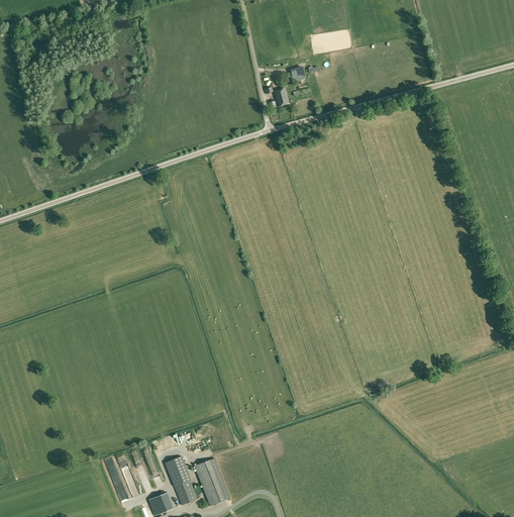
[(299,67),(287,71),(292,83),(304,78),(299,67)]
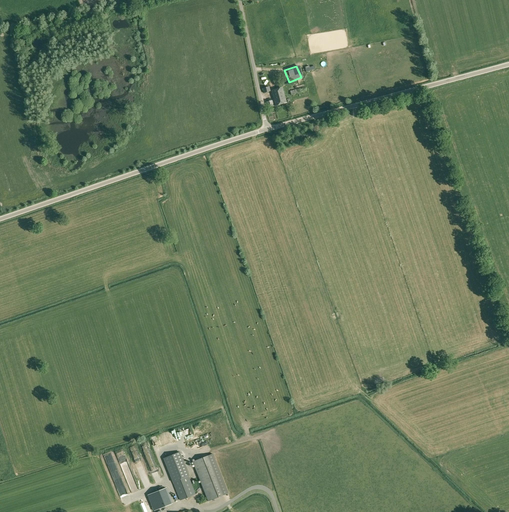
[(279,87),(268,90),(271,100),(272,102),(273,106),(284,103),(279,87)]
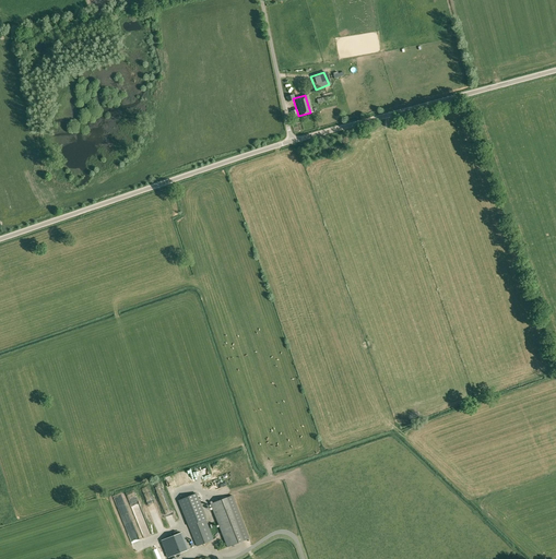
[(314,99),(315,104),(331,99),(330,95),(314,99)]
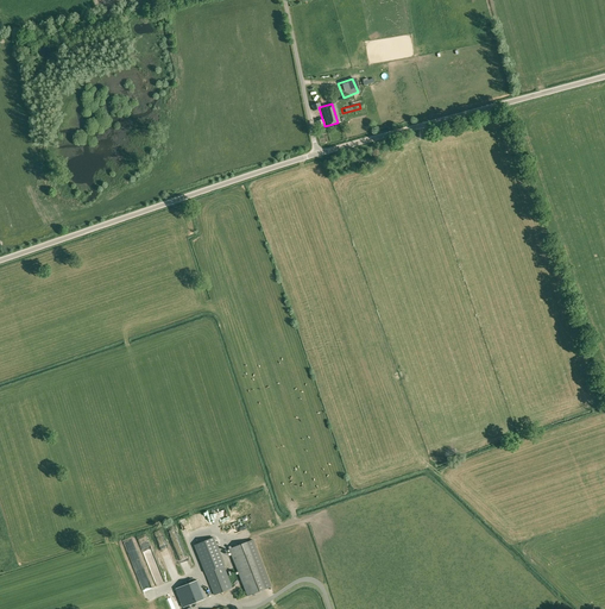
[(210,538),(191,545),(210,595),(229,588),(220,566),(221,566),(210,538)]
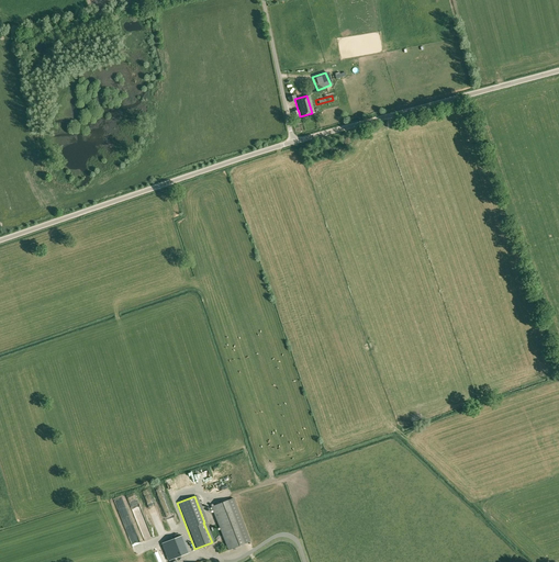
[(209,507),(225,550),(247,542),(230,498),(209,507)]
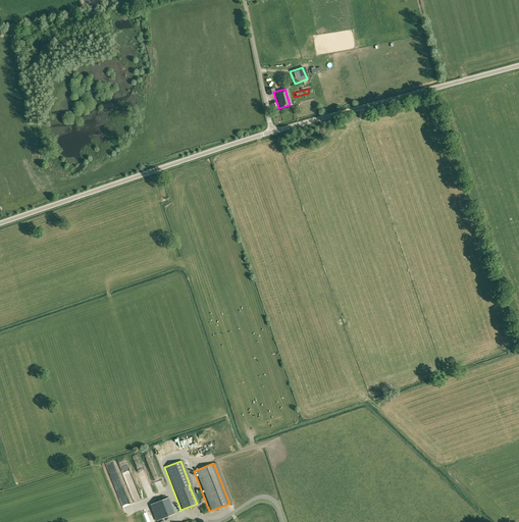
[(109,475),(113,485),(120,482),(116,472),(109,475)]
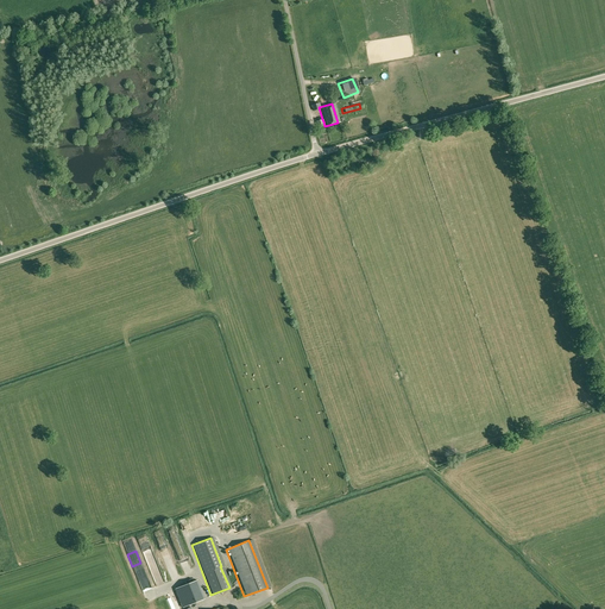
[(155,586),(163,584),(157,566),(149,569),(155,586)]
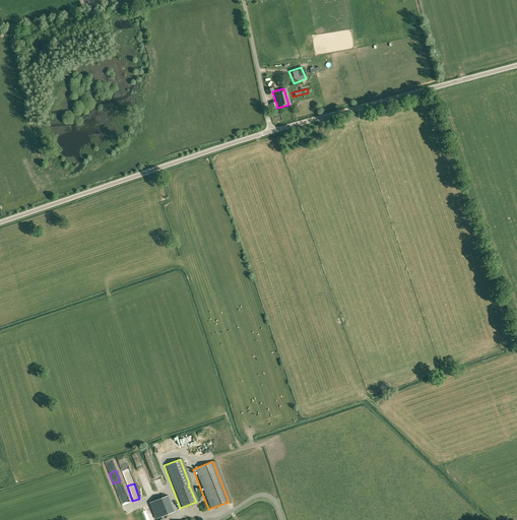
[(147,503),(153,519),(172,512),(166,496),(147,503)]
